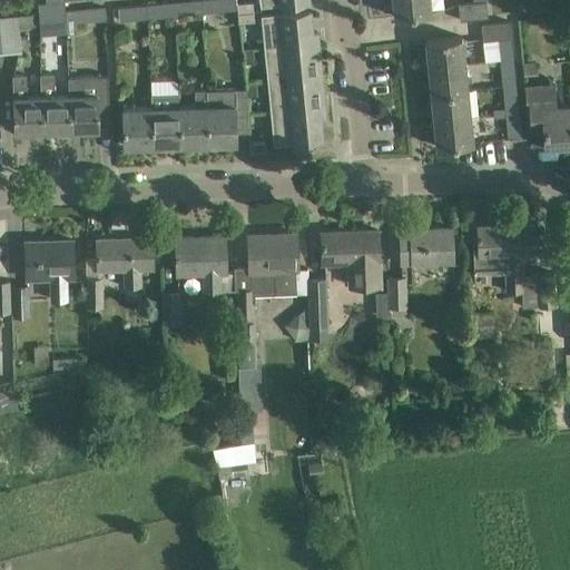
[(199,0),(174,2),(175,15),(203,12),(200,0),(199,0)]
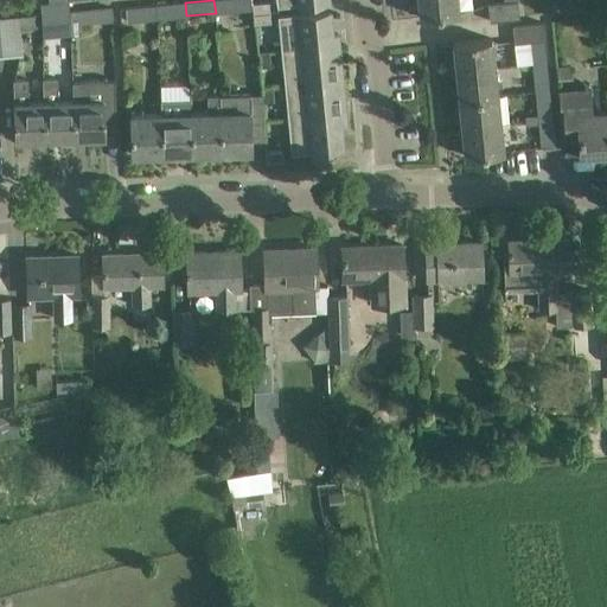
[(251,10),(250,0),(213,0),(216,13),(251,10)]
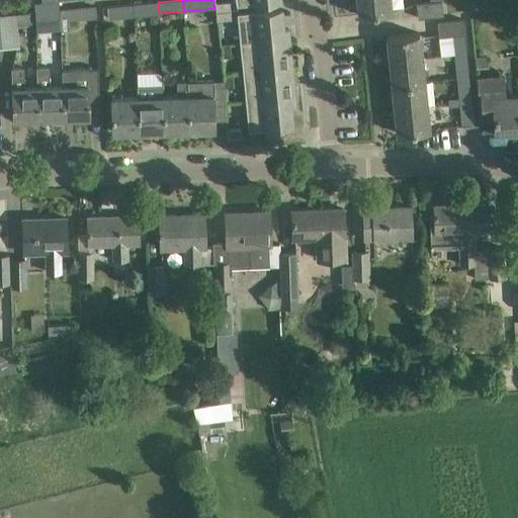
[(391,12),(389,0),(356,0),(358,15),(391,12)]
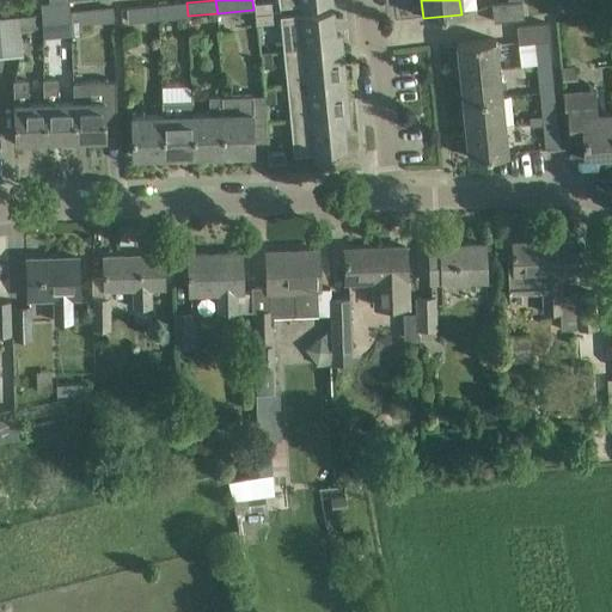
[(495,22),(525,18),(522,0),(507,0),(508,2),(493,4),(495,22)]
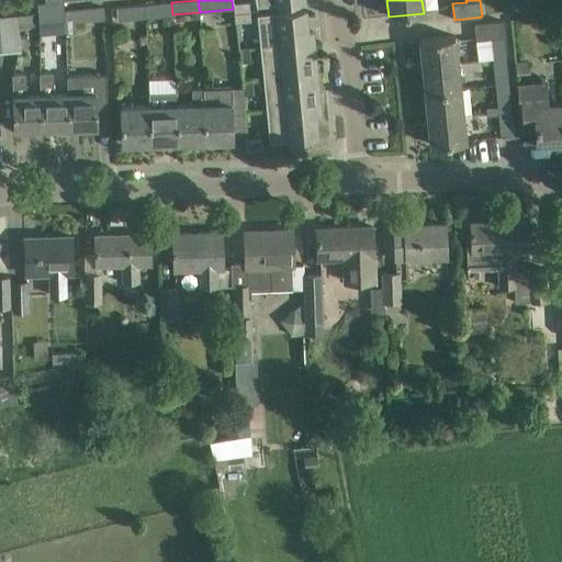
[(36,3),(37,24),(38,24),(38,35),(65,33),(64,11),(64,1),(36,3)]
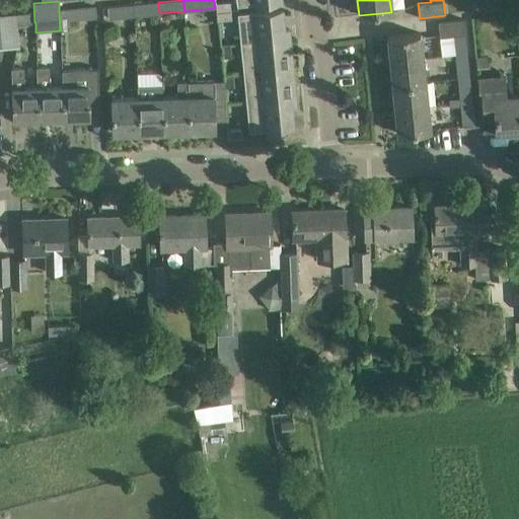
[(134,5),(135,16),(159,13),(158,2),(134,5)]
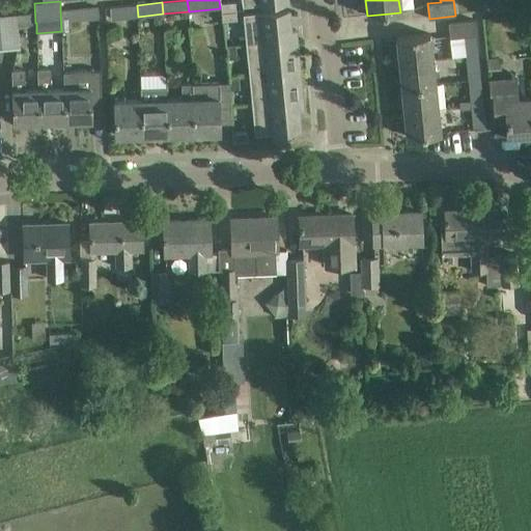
[(222,21),(236,20),(234,2),(220,3),(222,21)]
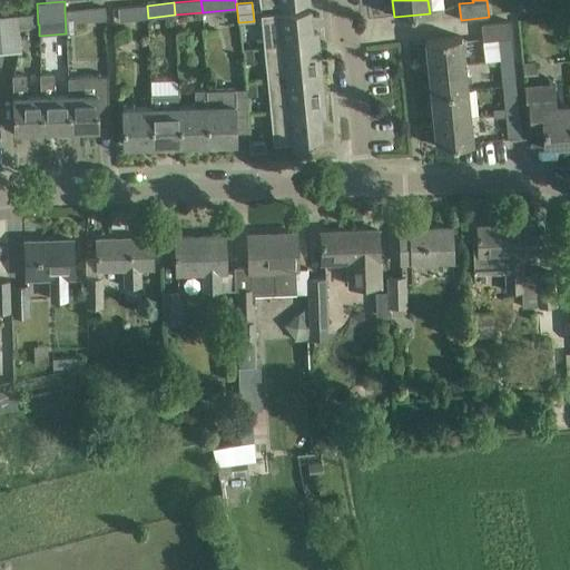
[(0,53),(21,52),(19,26),(38,25),(37,3),(37,13),(0,17),(0,40),(1,53),(0,53)]
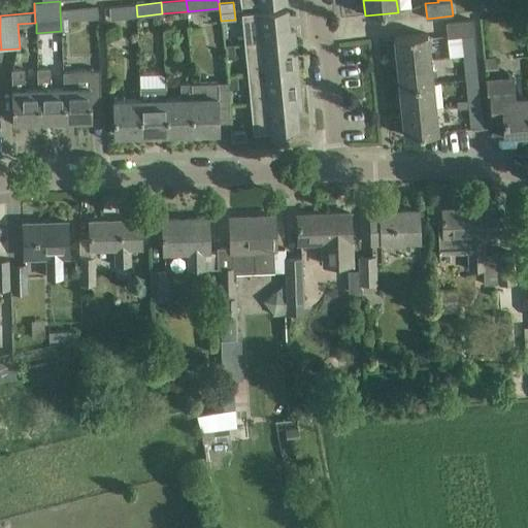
[(137,17),(136,5),(103,8),(104,20),(127,18),(136,17),(137,17)]
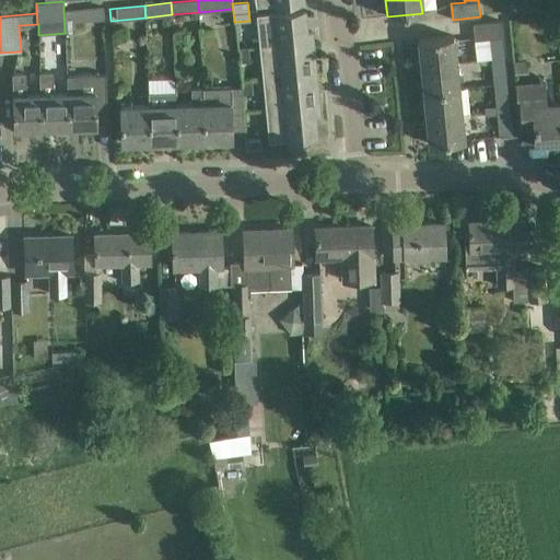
[(63,11),(65,33),(68,33),(67,23),(104,20),(103,7),(92,8),(63,11)]
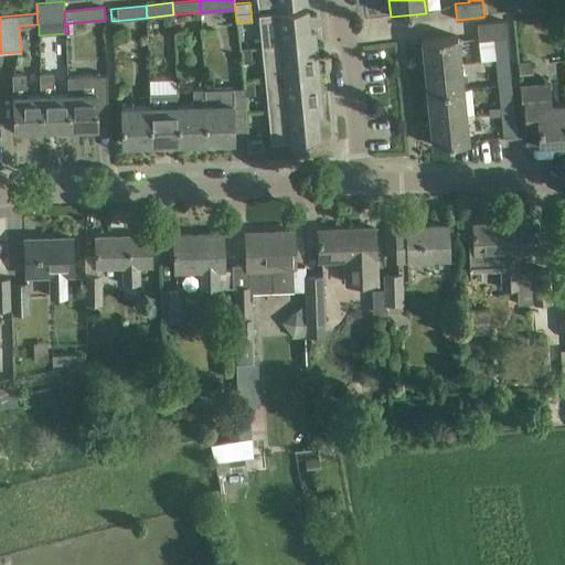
[(258,14),(262,49),(315,43),(313,32),(309,32),(307,11),(278,13),(258,14)]
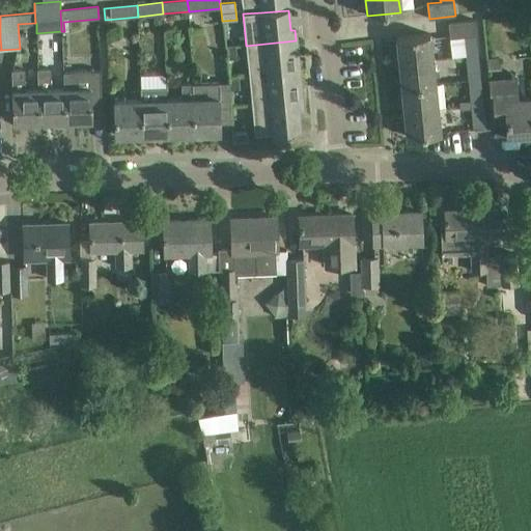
[(137,17),(128,18),(129,34),(138,33),(137,17)]
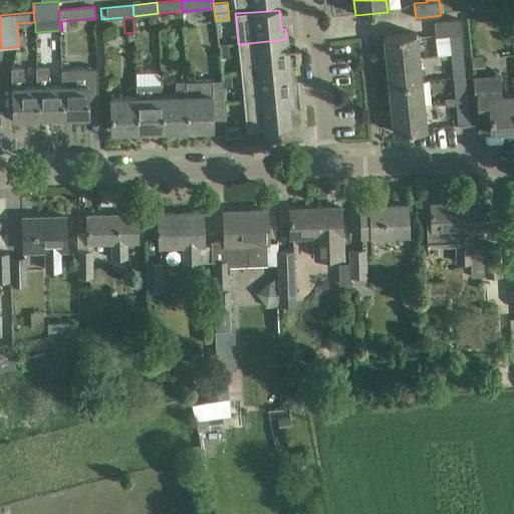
[(462,52),(459,19),(433,22),(437,55),(451,53),(451,54),(462,52)]
